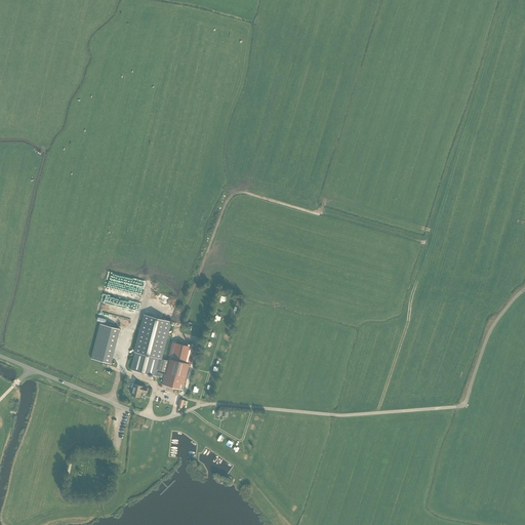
[(108,281),(105,294),(106,294),(104,303),(122,308),(123,304),(124,305),(125,299),(124,299),(127,286),(108,281)]
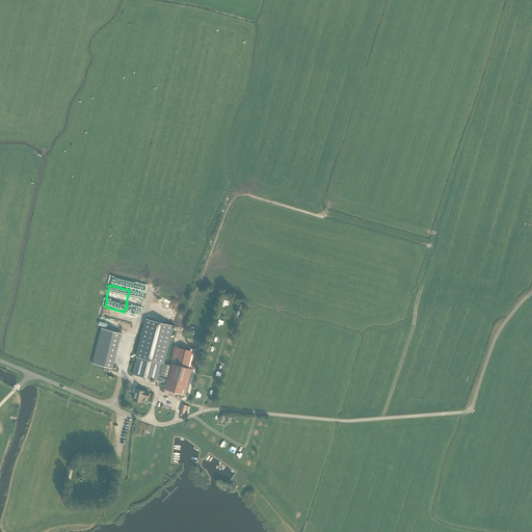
[(112,369),(122,334),(101,328),(92,364),(112,369)]
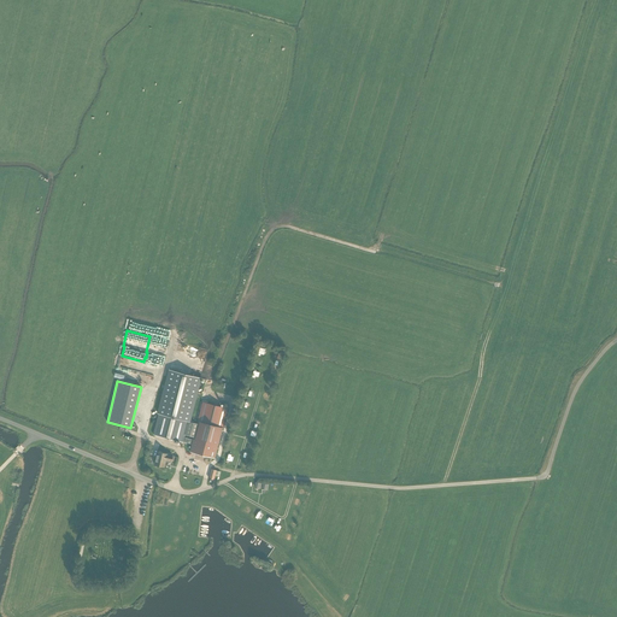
[(215,458),(216,456),(222,428),(228,409),(203,403),(200,413),(197,424),(188,422),(194,400),(164,393),(153,435),(183,442),(192,444),(191,451),(215,458)]
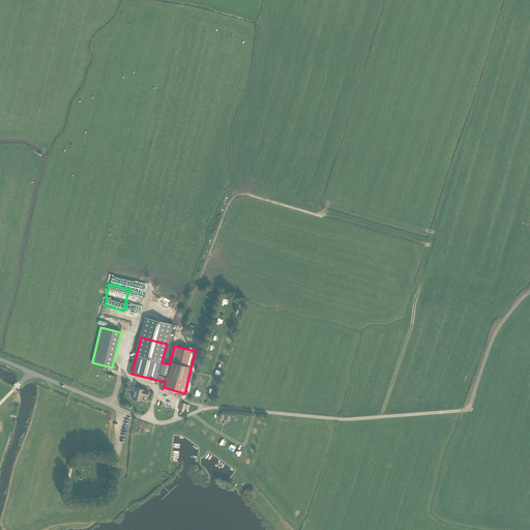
[(143,395),(147,396),(148,392),(144,390),(136,388),(133,400),(141,402),(143,395)]
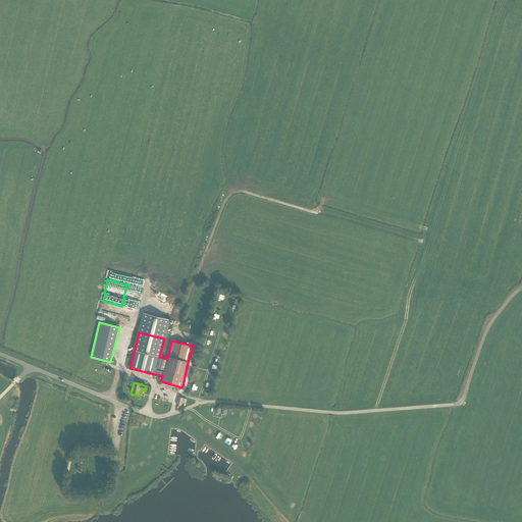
[(133,423),(132,430),(136,431),(137,425),(141,426),(142,418),(134,417),(133,423)]
